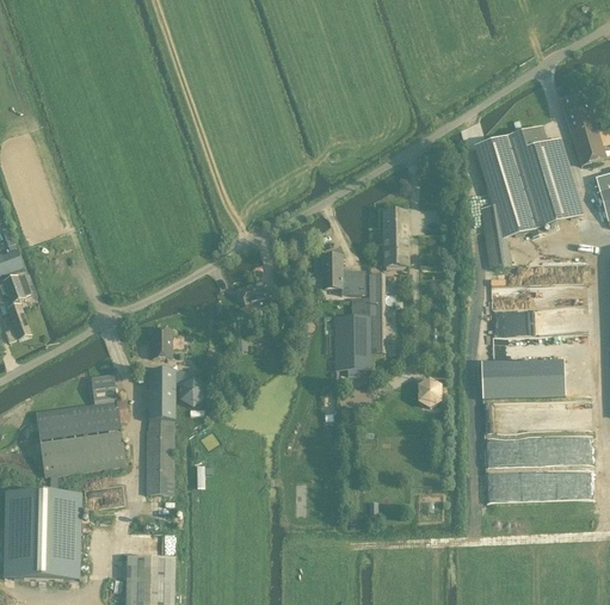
[(585,91),(562,98),(580,156),(603,150),(601,143),(609,140),(609,136),(608,129),(597,131),(585,91)]
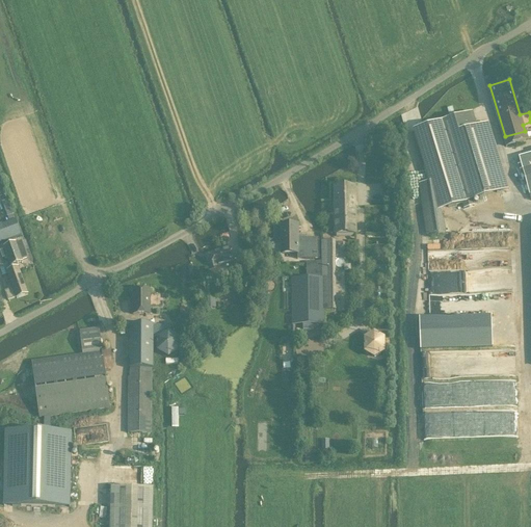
[(439,116),(412,125),(422,157),(427,177),(418,179),(426,231),(437,229),(434,207),(440,206),(507,185),(487,117),(476,121),(472,107),(439,116)]
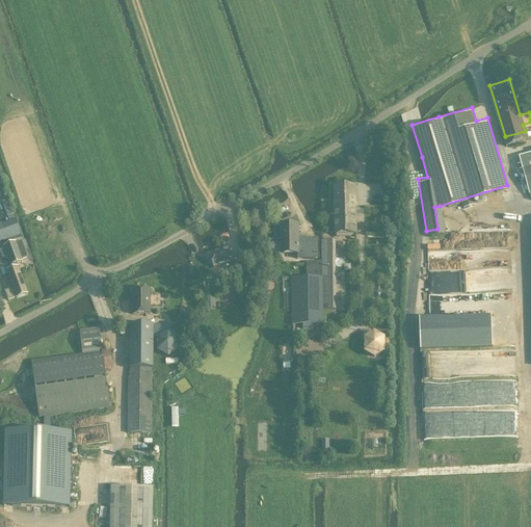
[(530,188),(530,155),(520,159),(528,190),(530,188)]
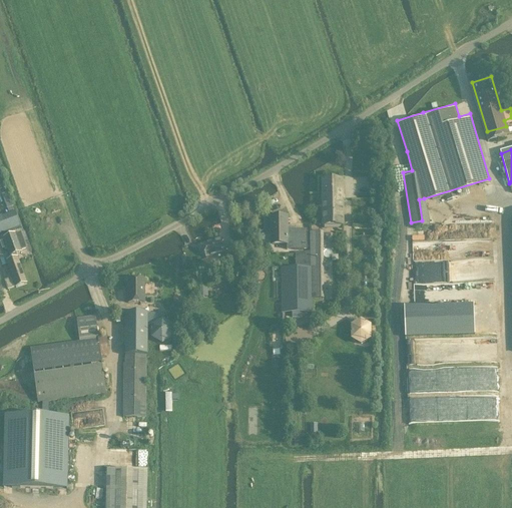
[(310,203),(321,202),(321,221),(342,221),(341,177),(321,177),(321,192),(310,192),(310,203)]
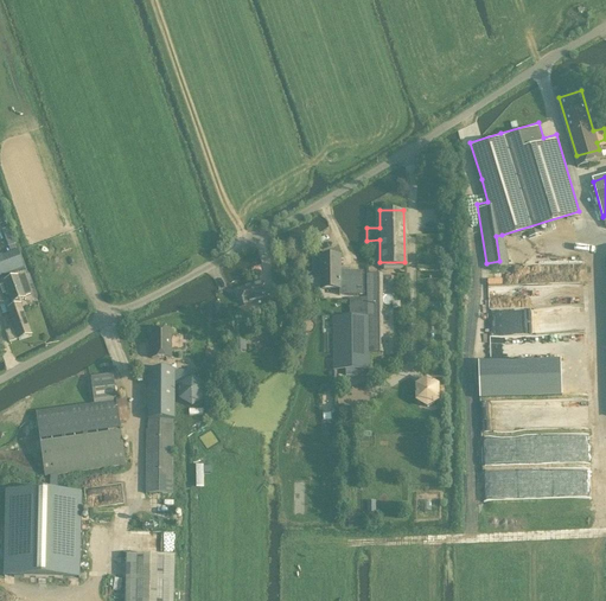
[(0,272),(20,264),(18,259),(14,248),(5,250),(0,253),(0,272)]
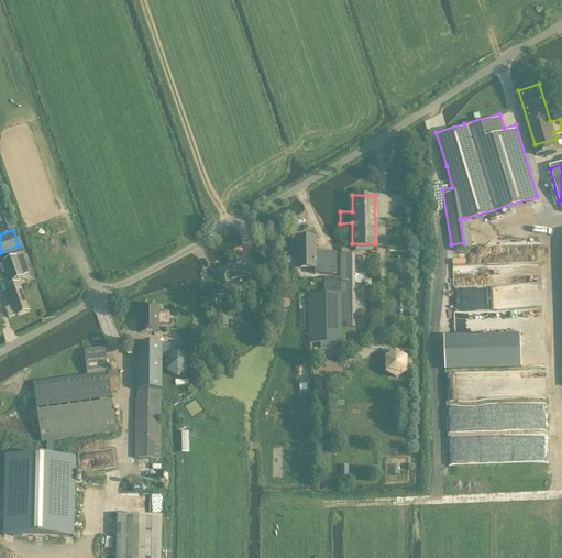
[(313,233),(295,233),(296,262),(313,262),(313,260),(322,260),(322,248),(312,248),(313,233)]
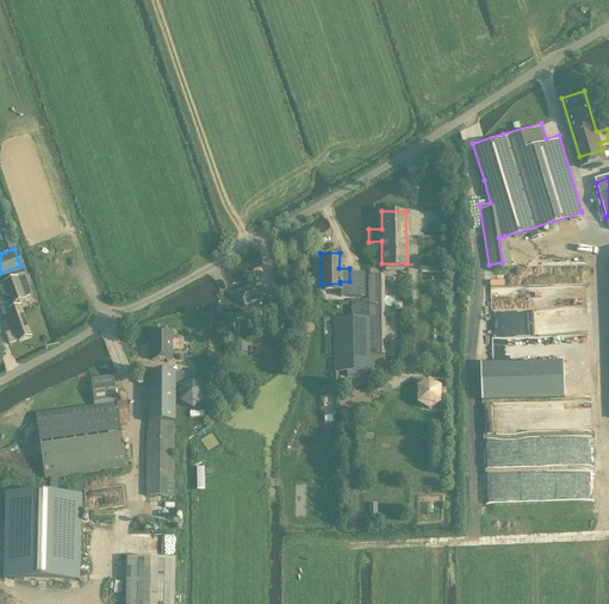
[(354,312),(334,313),(334,367),(340,367),(365,366),(371,366),(371,350),(384,350),(384,271),(368,271),(368,303),(368,312),(354,312)]
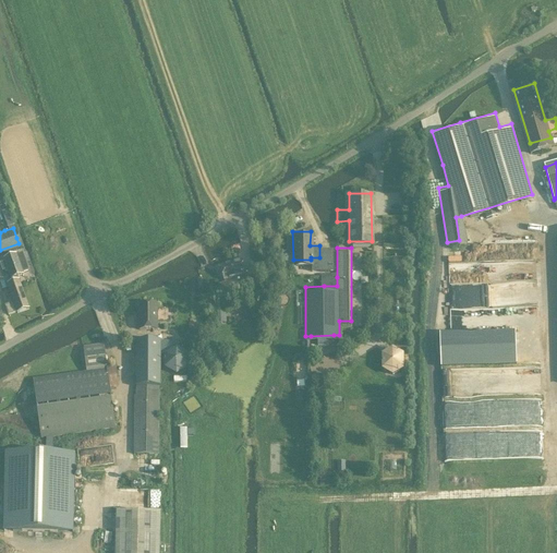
[(3,257),(0,259),(0,261),(2,266),(7,265),(12,278),(7,280),(12,298),(15,308),(16,309),(27,304),(28,304),(20,279),(17,272),(23,271),(22,268),(28,266),(22,249),(15,251),(15,250),(2,254),(3,257)]
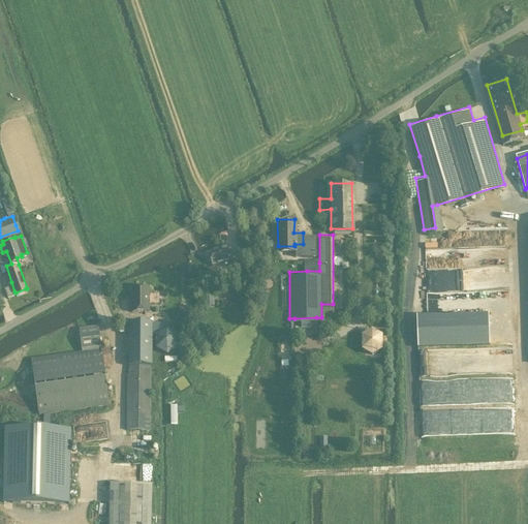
[(218,245),(225,273),(225,274),(238,271),(235,258),(233,258),(228,243),(218,245)]
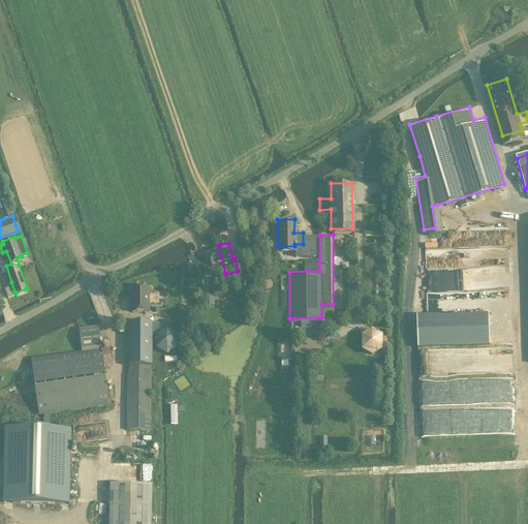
[(211,277),(225,273),(218,245),(208,248),(213,265),(207,266),(211,277)]
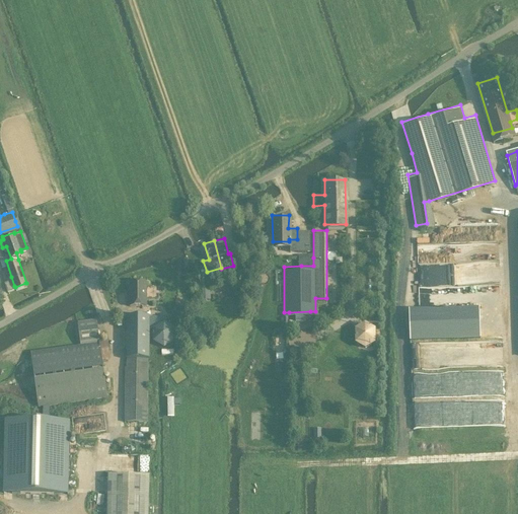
[(313,258),(301,258),(301,266),(313,266),(313,258)]
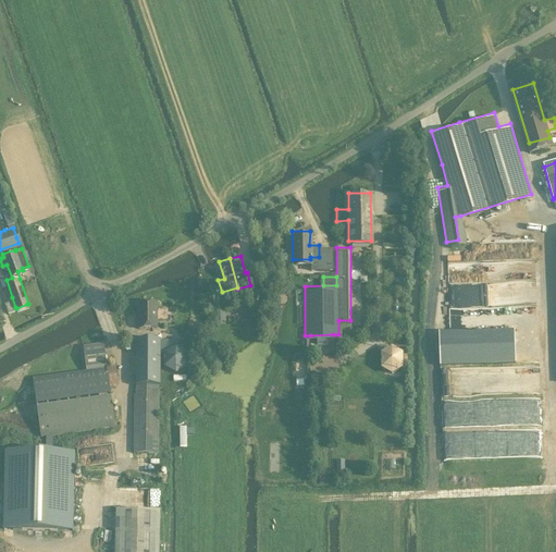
[(138,324),(156,324),(156,298),(138,298),(138,324)]
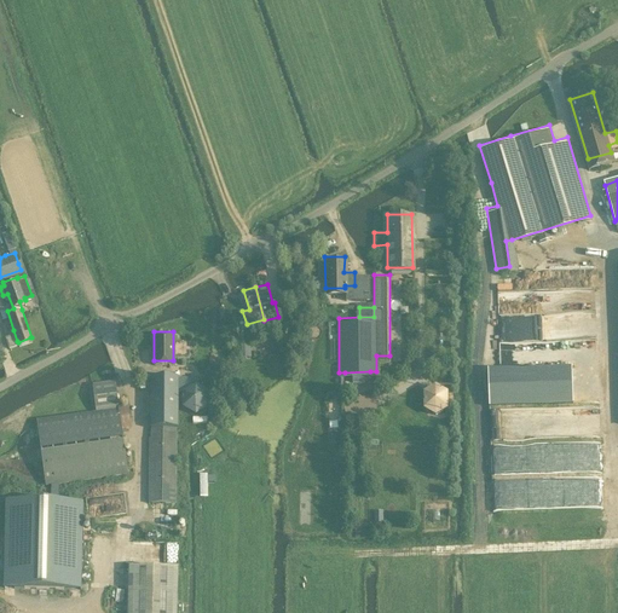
[(249,339),(237,340),(238,353),(249,353),(249,339)]
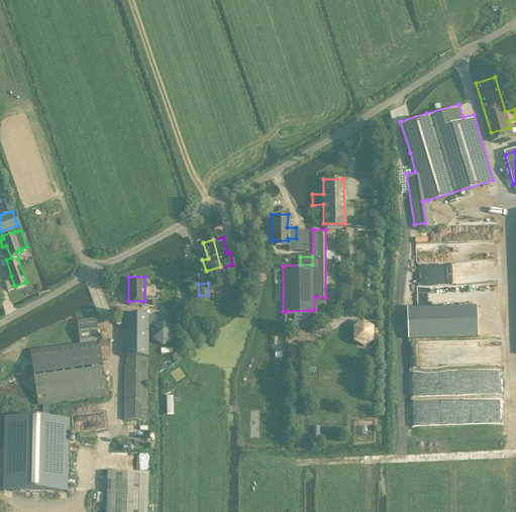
[(149,354),(148,328),(148,311),(125,311),(125,362),(122,362),(123,416),(145,416),(144,354),(149,354)]
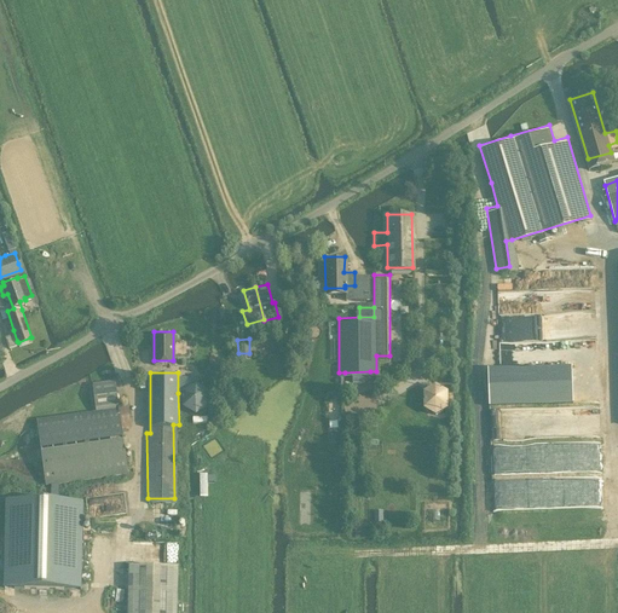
[(94,408),(35,416),(36,420),(44,480),(50,480),(58,479),(126,469),(120,422),(117,404),(114,377),(91,380),(91,381),(94,408)]
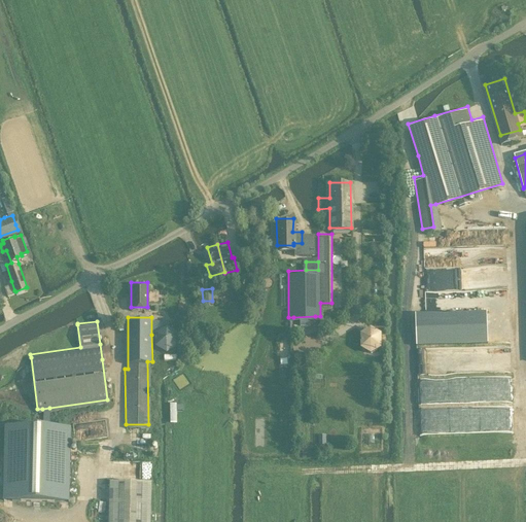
[(167,324),(154,331),(155,343),(166,350),(176,344),(177,331),(167,324)]
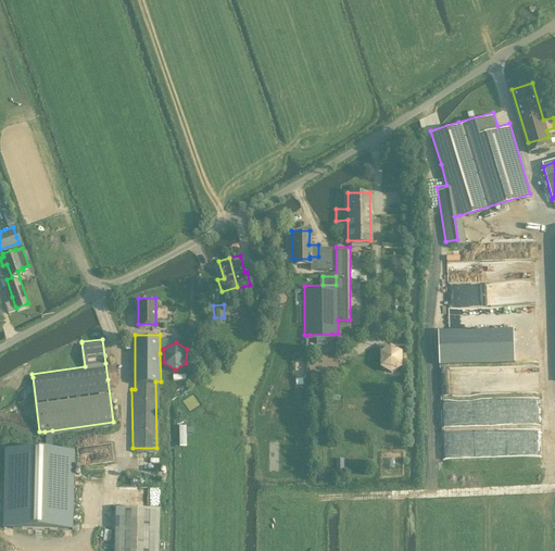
[(379,351),(379,364),(390,371),(401,364),(402,351),(390,345),(379,351)]
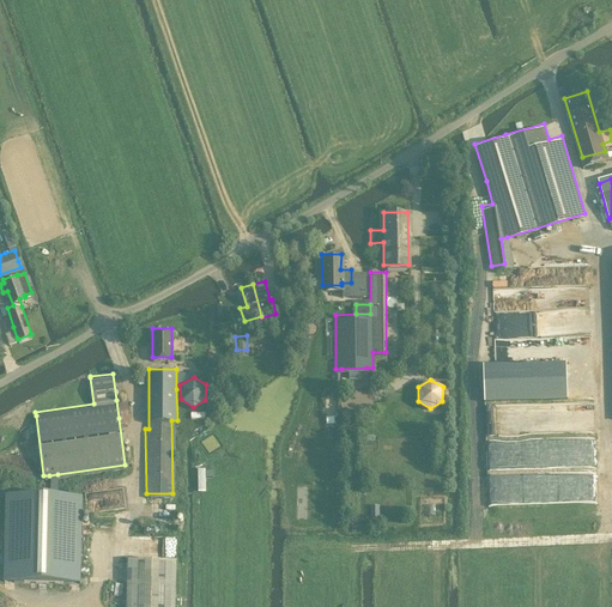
[(5,491),(4,577),(80,578),(82,492),(56,492),(49,492),(5,491)]
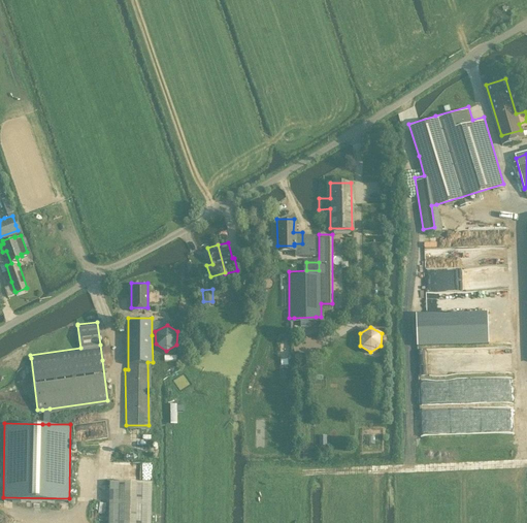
[(149,522),(151,480),(108,479),(107,522),(149,522)]
